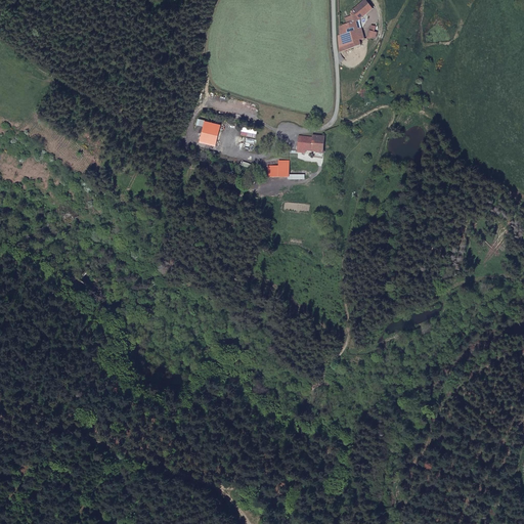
[(346,20),(340,28),(345,49),(360,45),(359,40),(363,40),(359,20),(373,9),(364,0),(351,11),(353,17),(346,20)]
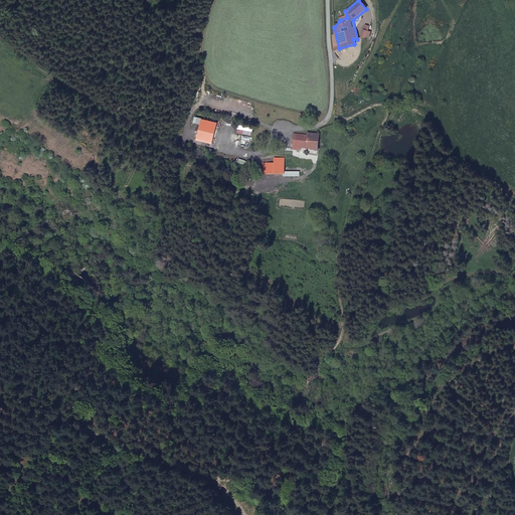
[(365,25),(359,38),(368,38),(370,32),(367,31),(369,27),(365,25)]
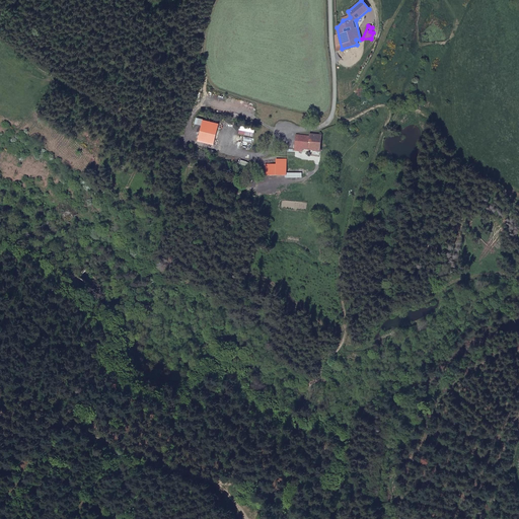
[(203,121),(198,140),(213,144),(218,124),(203,121)]
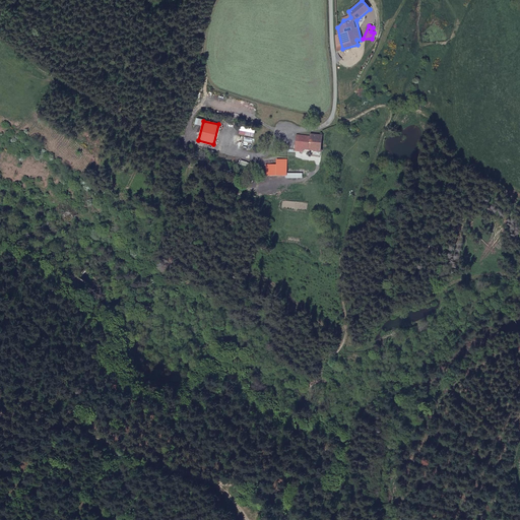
[(297,134),(295,149),(302,150),(307,150),(309,136),(297,134)]
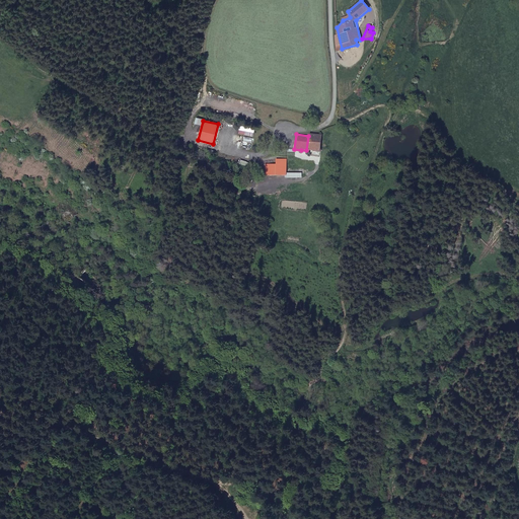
[(319,152),(321,135),(308,134),(308,136),(306,150),(319,152)]
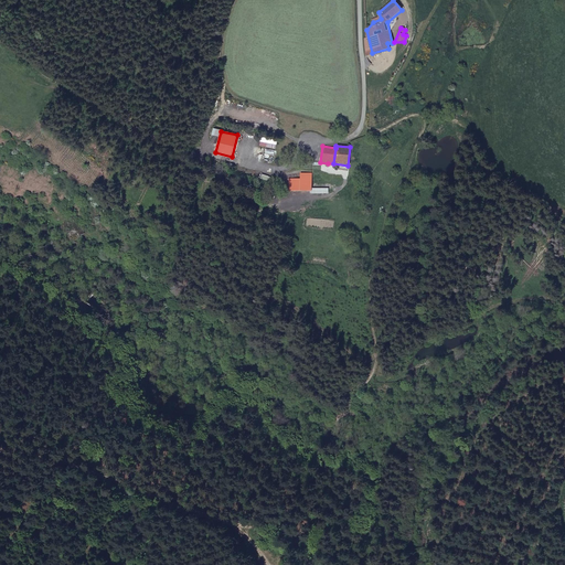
[(300,179),(288,179),(288,191),(311,191),(312,173),(300,173),(300,179)]
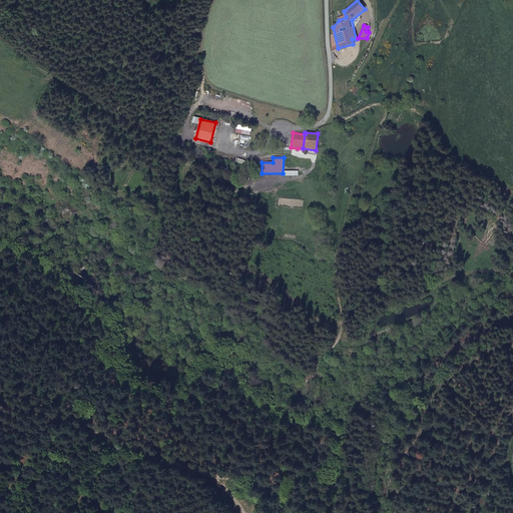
All buildings are outlined.
